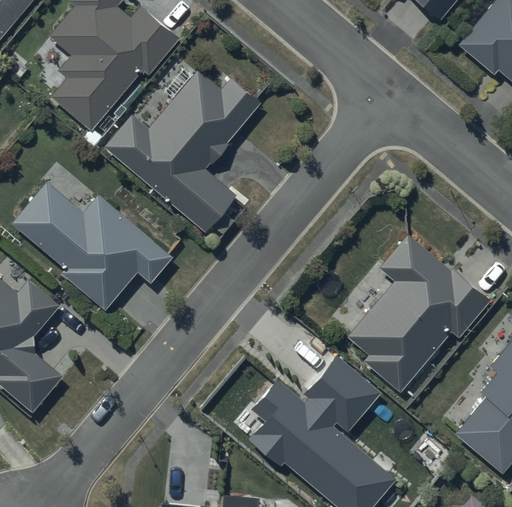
[(0,0),(0,42),(35,0),(0,0)]
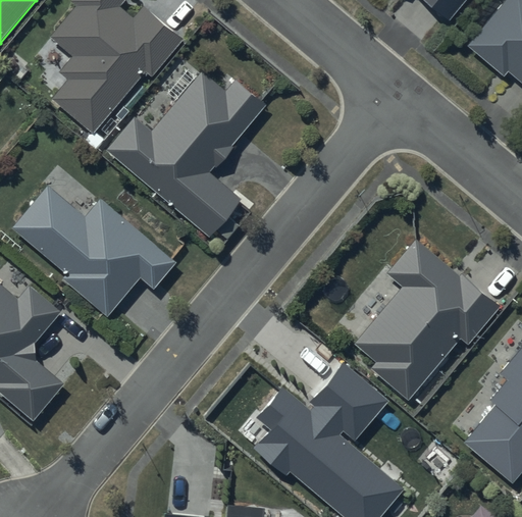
[(123,0),(69,0),(68,2),(74,6),(48,38),(72,58),(59,73),(66,80),(50,99),(93,135),(145,73),(150,78),(181,40),(143,6),(134,17),(119,5),(123,0)]
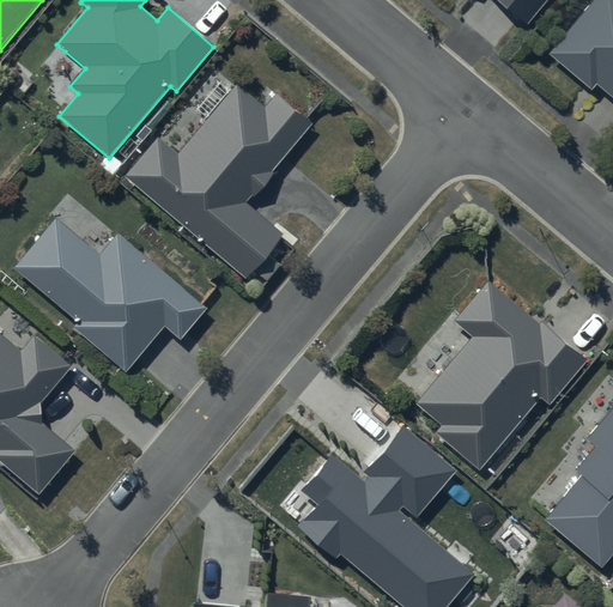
[(498,0),(527,25),(536,14),(546,0),(498,0)]
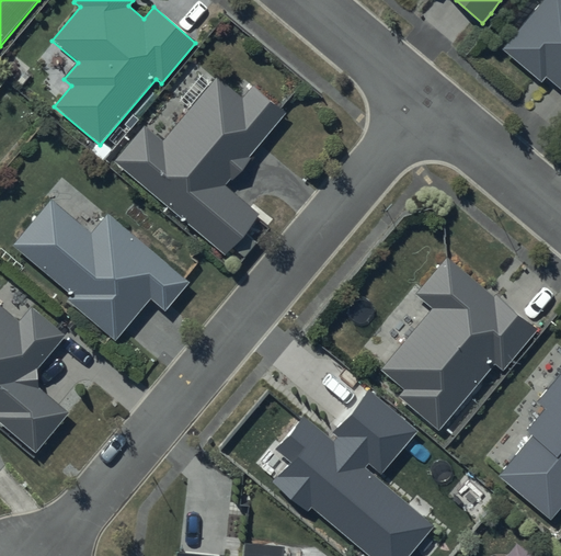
[(560,0),(542,0),(502,50),(540,82),(546,76),(560,89),(560,0)]
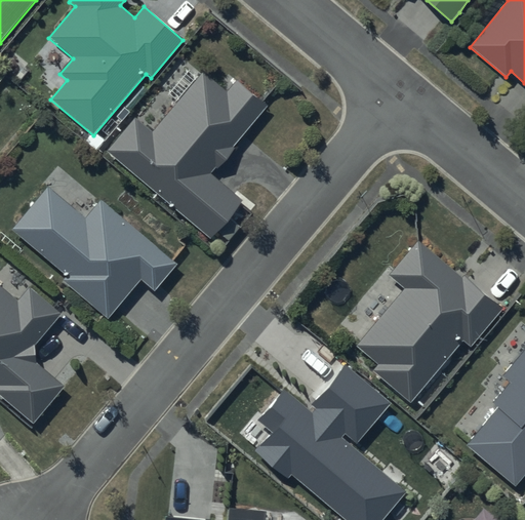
[(227,92),(203,73),(153,133),(135,119),(108,153),(210,239),(239,205),(241,201),(211,173),(268,106),(237,80),(227,92)]
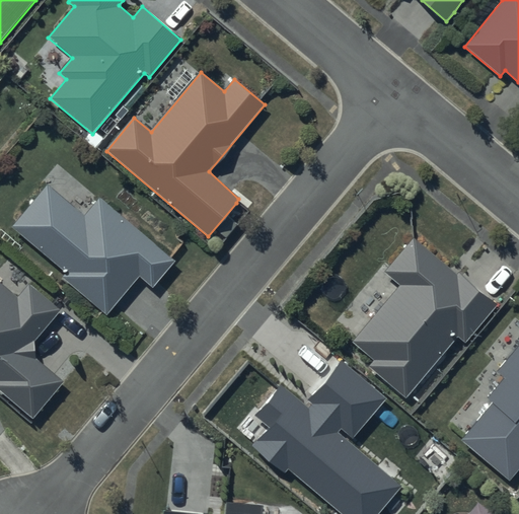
[(84,216),(48,185),(10,227),(64,274),(61,277),(106,315),(139,277),(152,288),(174,262),(99,198),(84,216)]
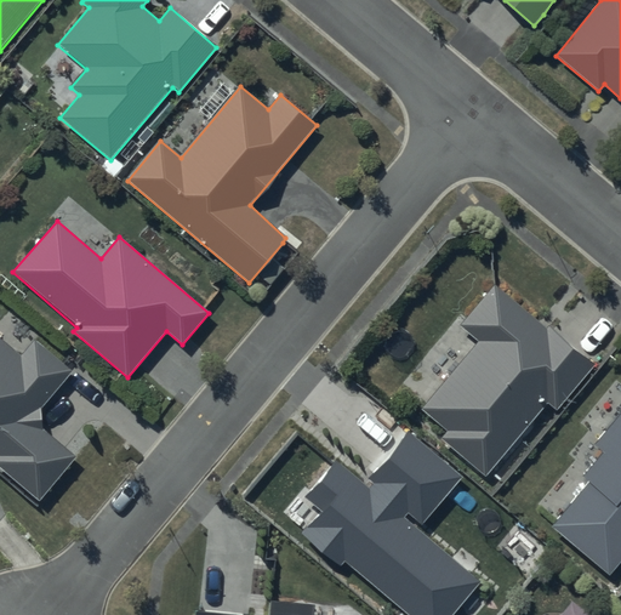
[(546,330),(496,285),(460,325),(479,342),(420,409),(446,431),(439,439),(443,442),(486,477),(548,404),(557,410),(594,368),(548,326),(546,330)]
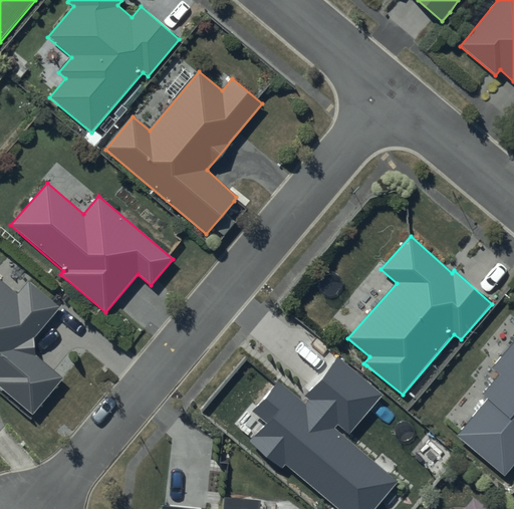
[(0,388),(32,416),(62,380),(34,356),(33,338),(59,308),(29,282),(17,295),(0,280),(0,388)]
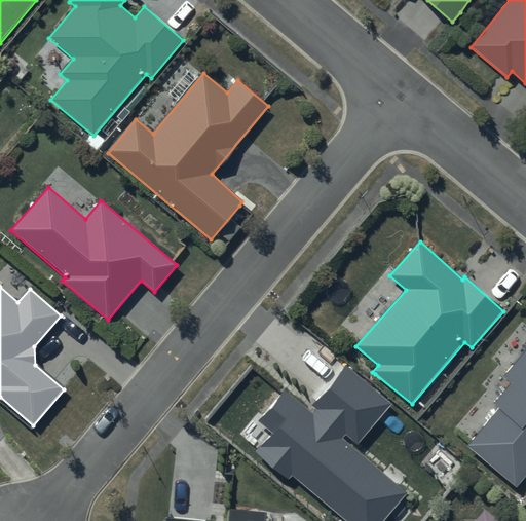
[(525,346),(502,375),(512,382),(492,405),(498,410),(467,447),(514,487),(525,473),(525,346)]
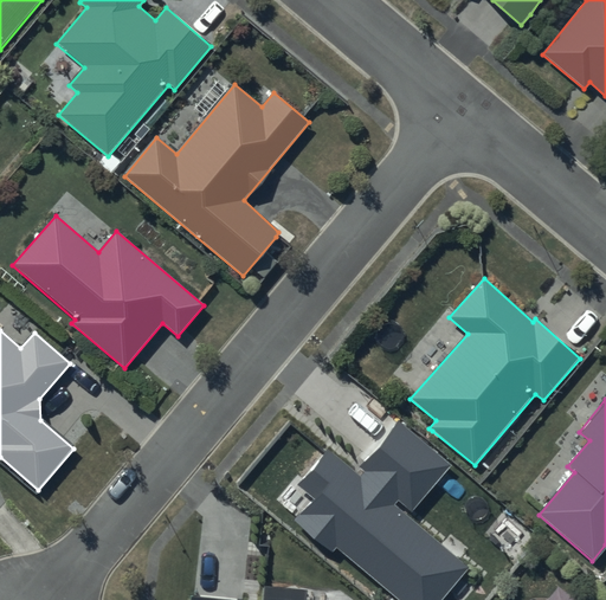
[(451,471),(398,426),(359,472),(365,477),(361,482),(328,455),(298,490),(315,503),(295,527),(333,557),(336,554),(391,599),(446,599),(469,574),(393,510),(398,505),(412,517),(451,471)]
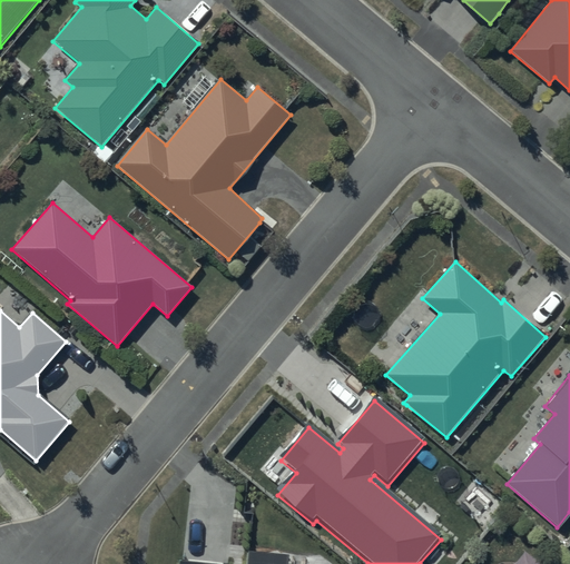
[(220,563),(178,560),(178,563),(286,563),(287,555),(249,551),(247,563),(220,563)]
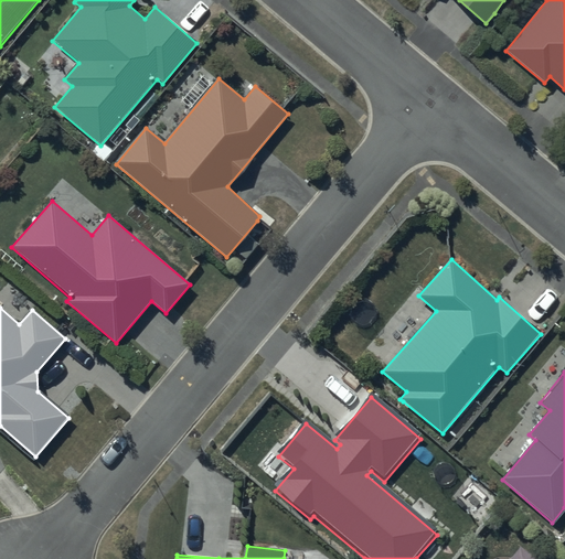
All buildings are outlined.
